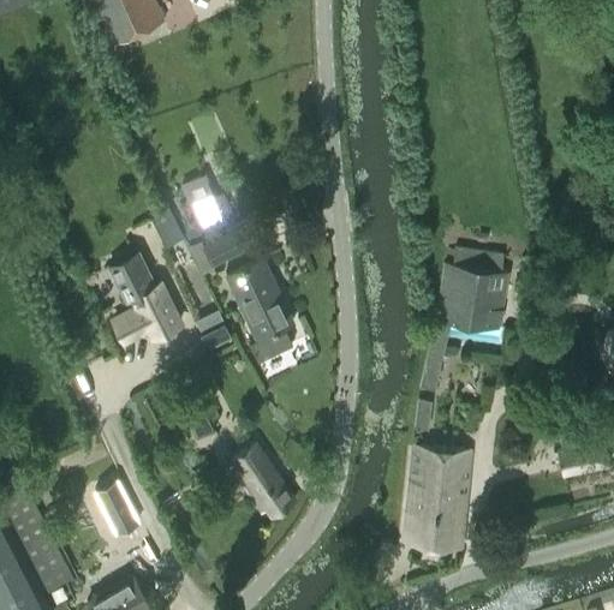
[(0,0),(0,18),(33,3),(31,0),(0,0)]
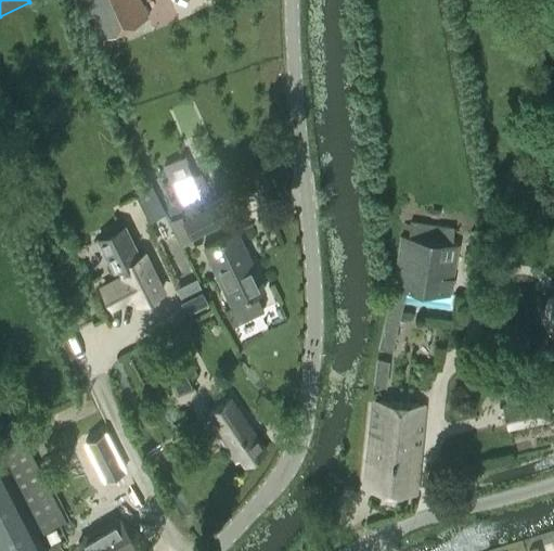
[(151,24),(139,0),(79,0),(101,46),(151,24)]
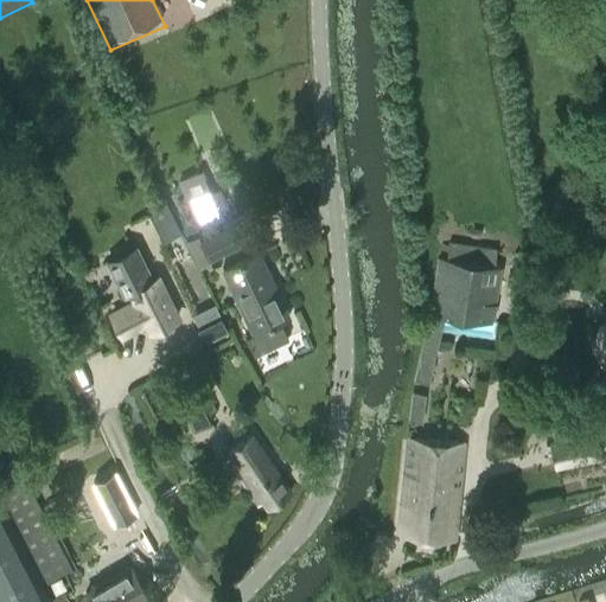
[(582,185),(572,186),(574,199),(585,197),(582,185)]
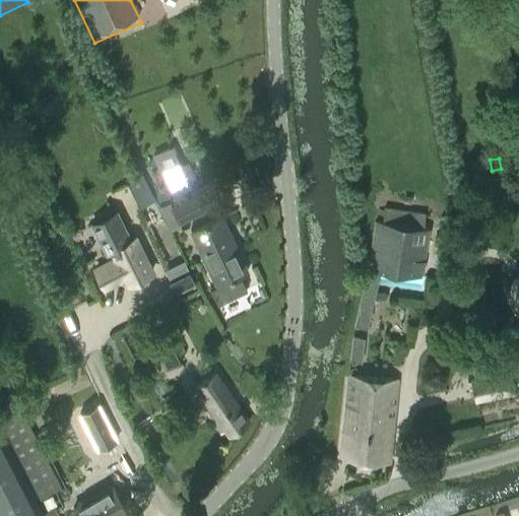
[(182,168),(161,177),(171,196),(191,187),(182,168)]
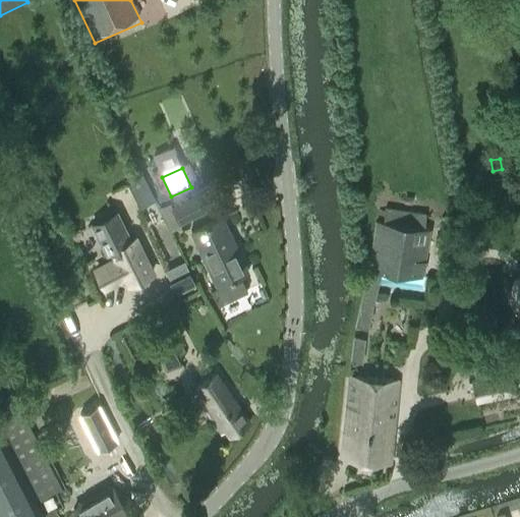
[(155,204),(142,179),(127,187),(139,212),(155,204)]
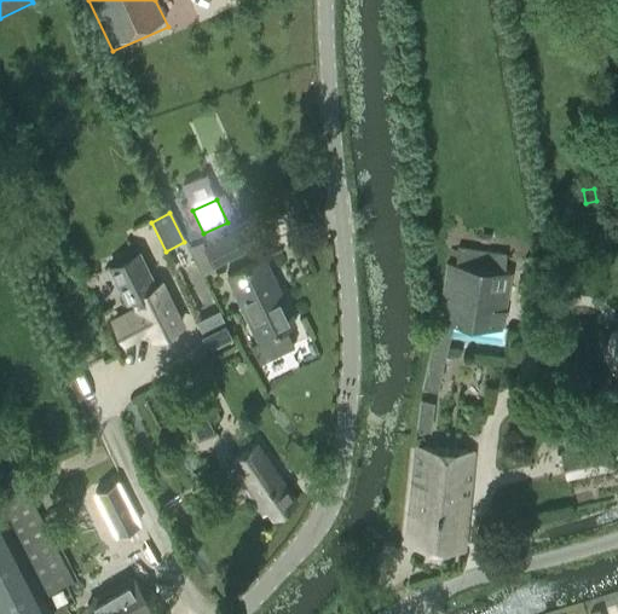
[(207,250),(215,268),(246,254),(237,236),(207,250)]
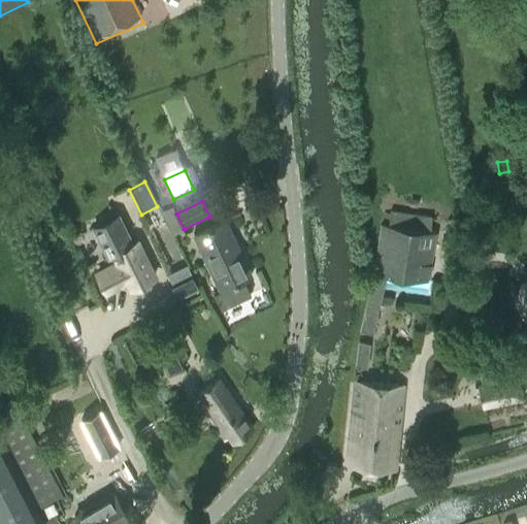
[(98,276),(107,296),(128,286),(131,292),(156,281),(138,246),(133,249),(119,219),(95,230),(109,261),(114,258),(119,266),(98,276)]
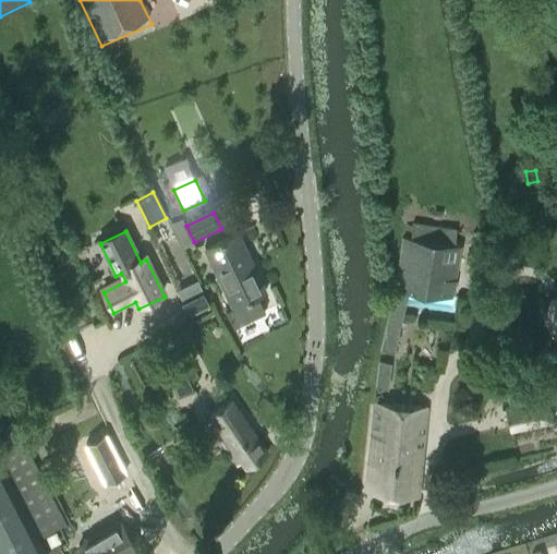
[(206,252),(235,312),(267,297),(238,237),(206,252)]
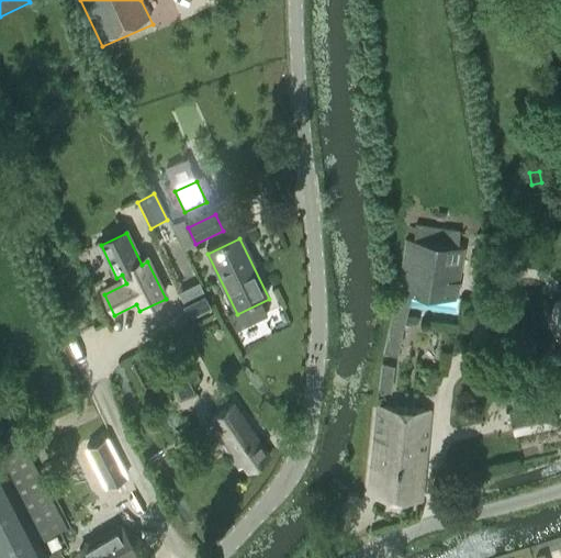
[(455,304),(463,252),(408,243),(400,296),(455,304)]
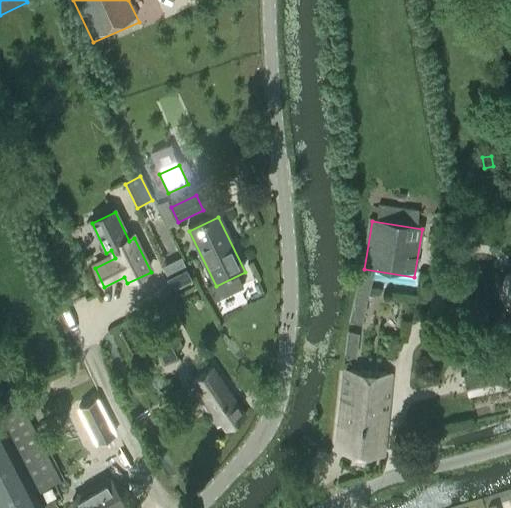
[(510,270),(504,273),(498,290),(504,308),(510,311),(510,270)]
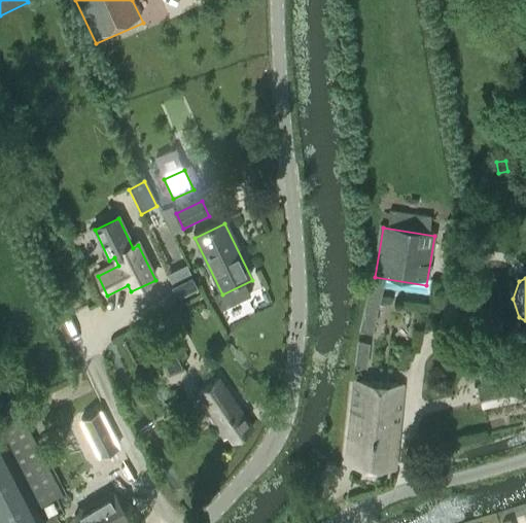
[(199,292),(193,281),(173,292),(178,303),(199,292)]
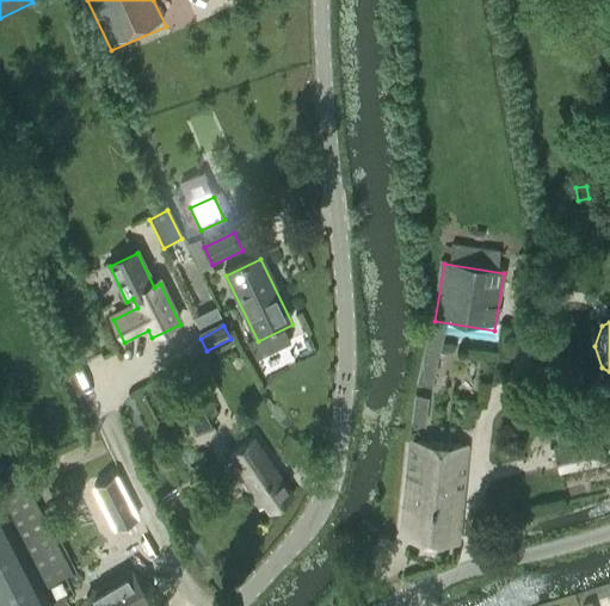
[(423,428),(426,400),(418,399),(414,427),(423,428)]
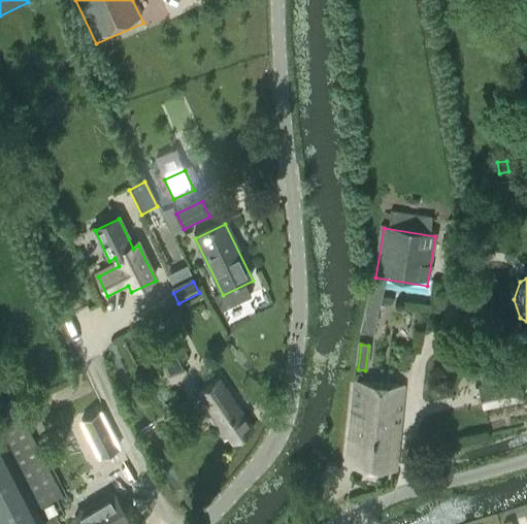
[(146,353),(150,360),(156,357),(155,356),(164,352),(161,346),(146,353)]
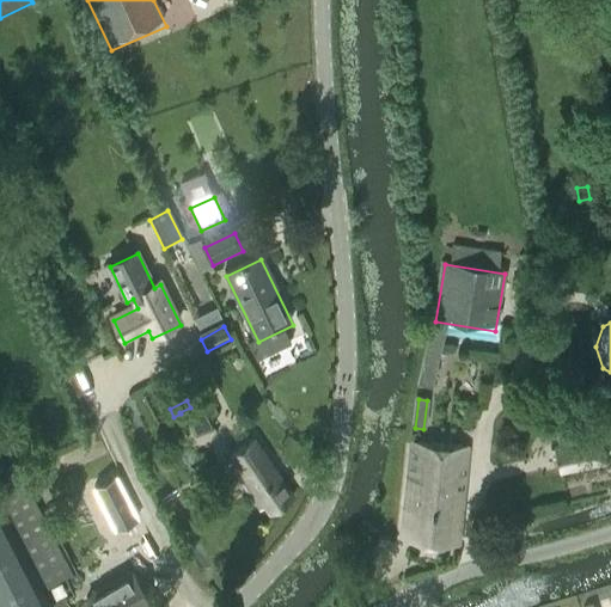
[(190,408),(179,412),(181,414),(194,440),(213,429),(199,403),(190,408)]
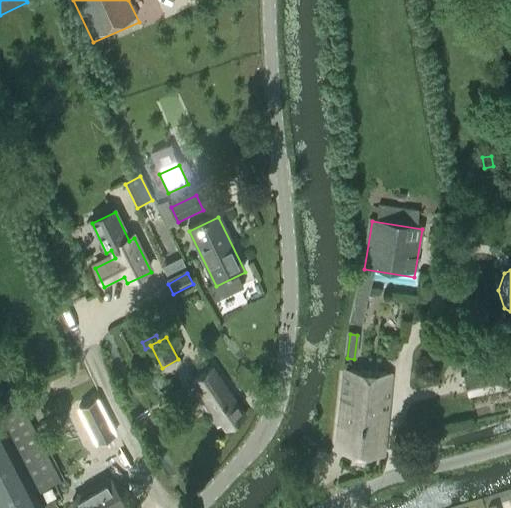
[(468,397),(506,390),(502,369),(464,377),(468,397)]
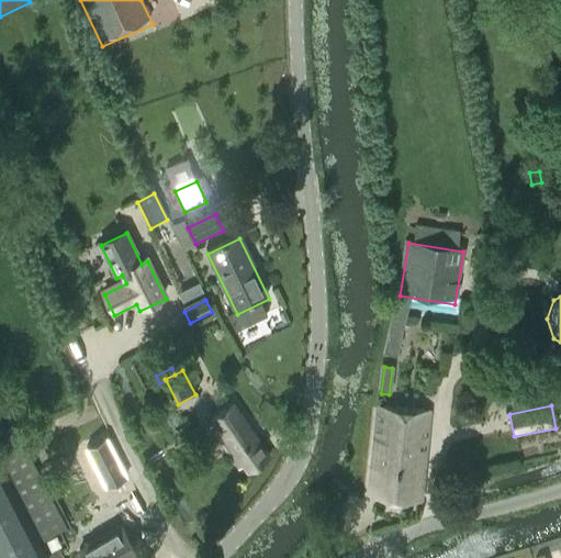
[(245,468),(249,475),(271,459),(234,406),(212,422),(216,427),(211,431),(221,445),(226,441),(236,455),(231,458),(239,471),(245,468)]
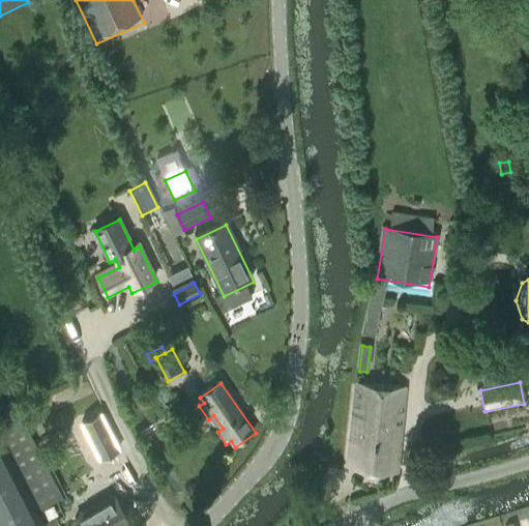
[(398,474),(406,391),(356,386),(348,470),(398,474)]
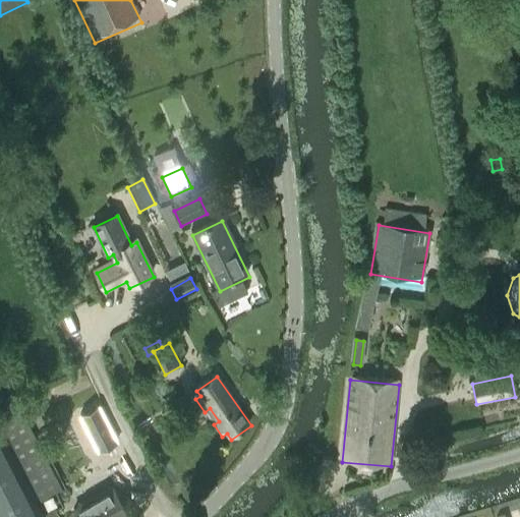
[(26,422),(0,436),(0,516),(43,516),(41,513),(45,511),(41,504),(62,493),(26,422)]
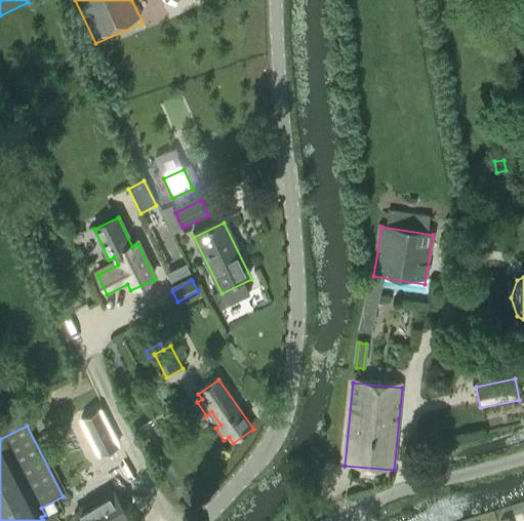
[(98,480),(111,473),(104,461),(91,468),(98,480)]
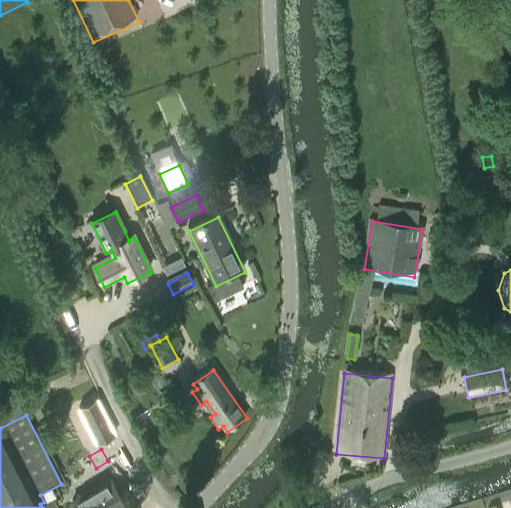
[(74,502),(77,507),(127,507),(112,480),(74,502)]
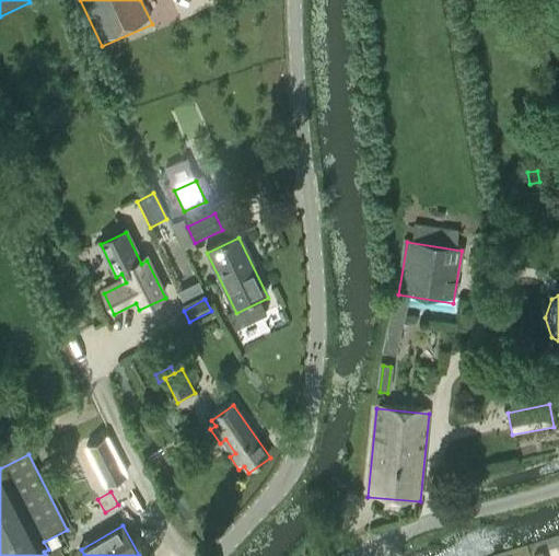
[(58,537),(48,542),(54,551),(62,546),(58,537)]
